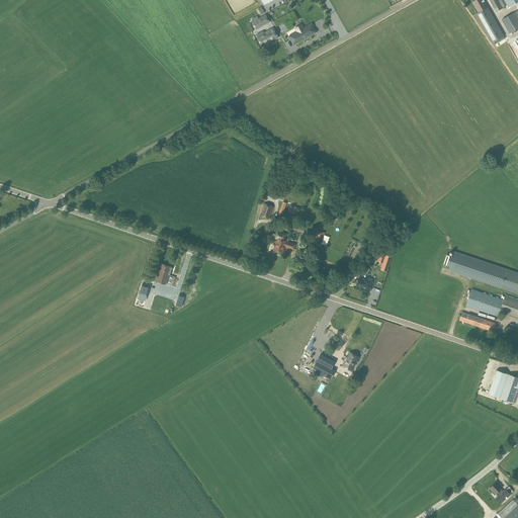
[(475,0),(471,2),(478,12),(476,13),(492,44),(505,36),(488,7),(484,0),(475,0)]
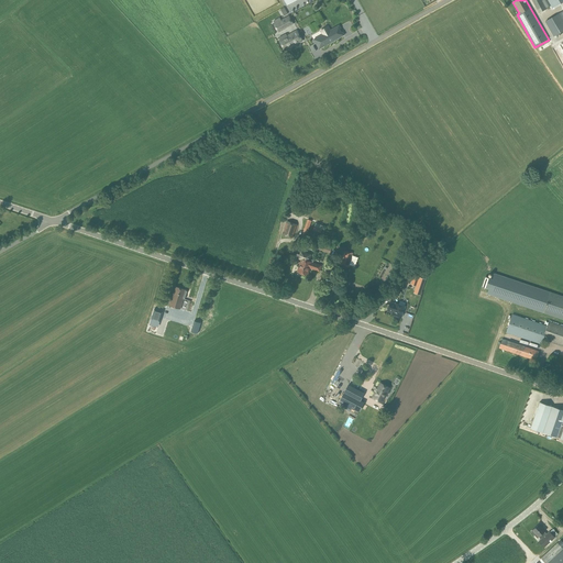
[(531,0),(539,13),(550,7),(545,0),(531,0)]
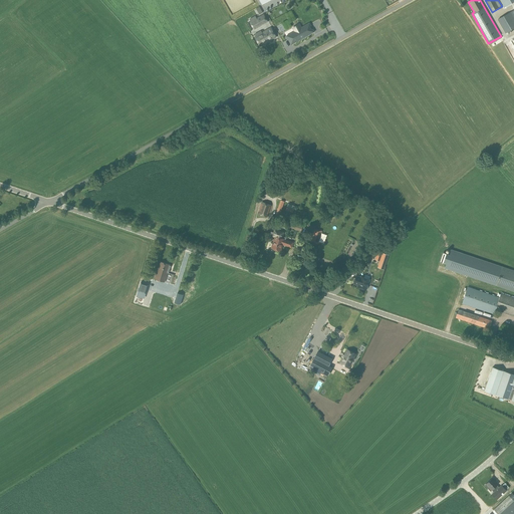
[(510,13),(498,19),(506,33),(513,28),(513,10),(510,12),(510,13)]
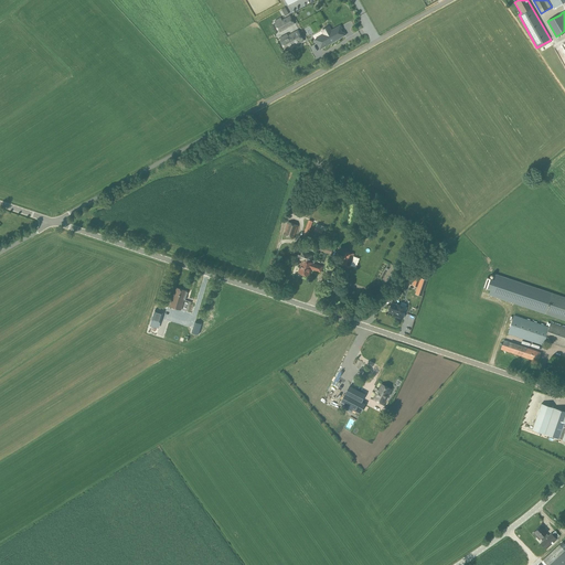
[(280,18),(275,21),(276,23),(275,24),(279,32),(294,24),(290,16),(281,20),(280,18)]
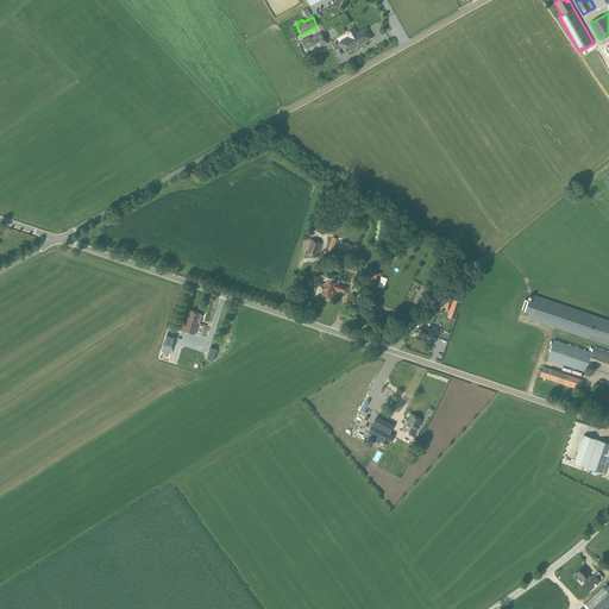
[(347,36),(337,42),(343,52),(370,37),(368,33),(366,33),(365,31),(366,30),(364,26),(355,32),(352,27),(345,32),(347,36)]
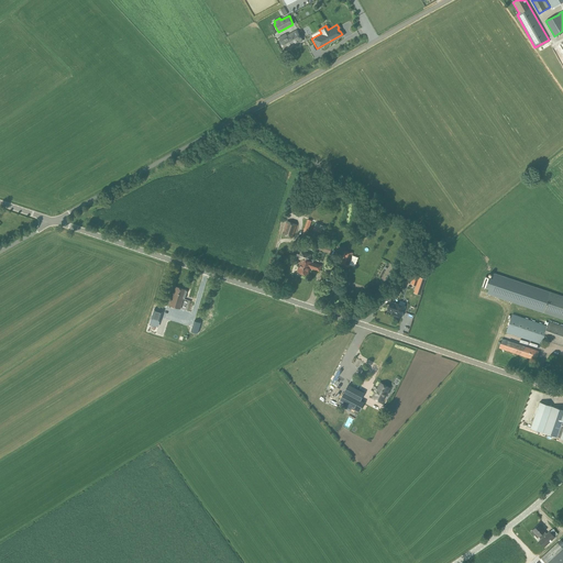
[(279,41),(285,51),(302,41),(297,31),(279,41)]
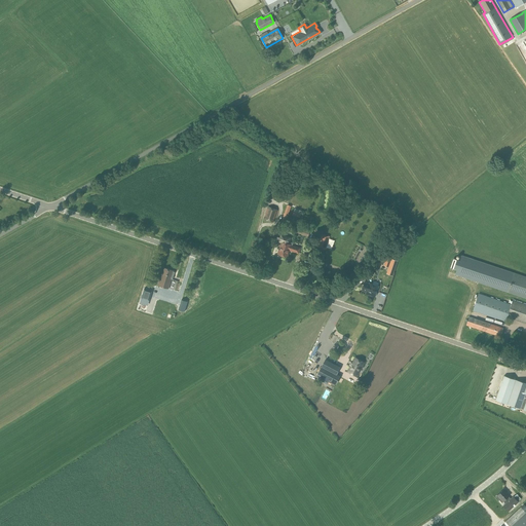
[(277,210),(268,207),(264,219),(273,222),(277,210)]
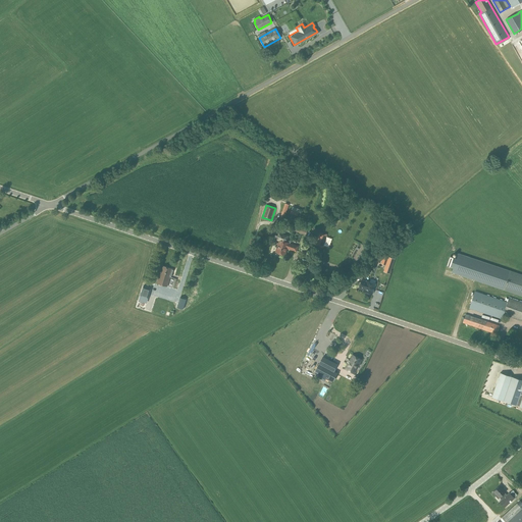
[(322,248),(327,235),(320,231),(315,246),(322,248)]
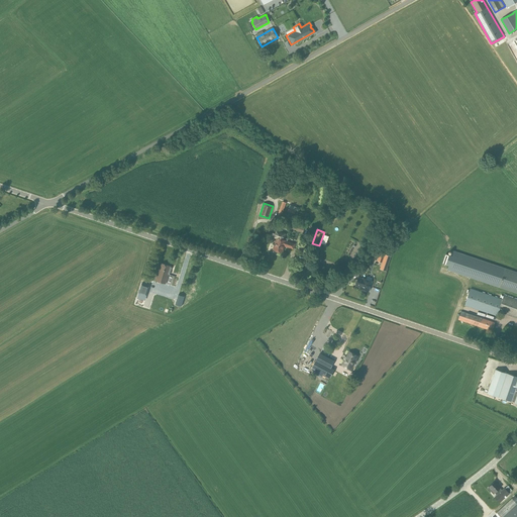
[(277,238),(287,241),(288,239),(284,238),(285,234),(277,231),(275,237),(277,238)]
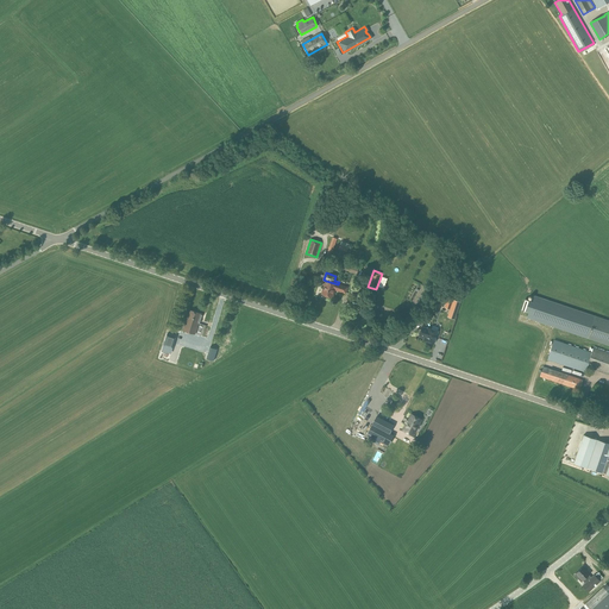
[(347,288),(338,284),(326,281),(322,294),(332,297),(336,289),(345,293),(347,288)]
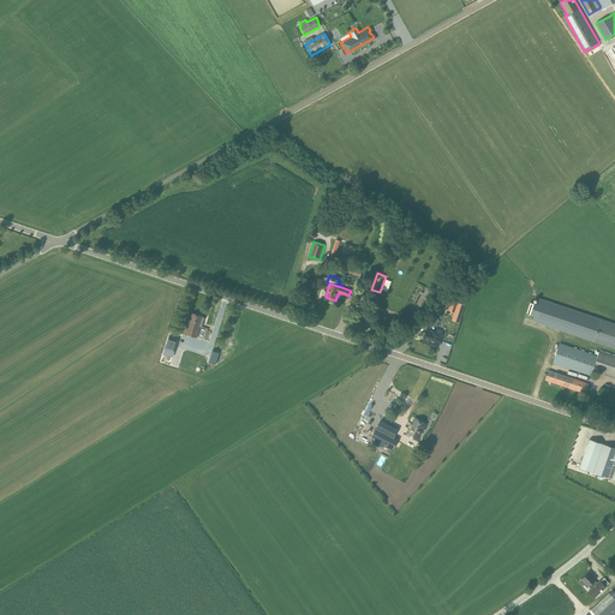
[(417,292),(408,304),(417,308),(424,296),(417,292)]
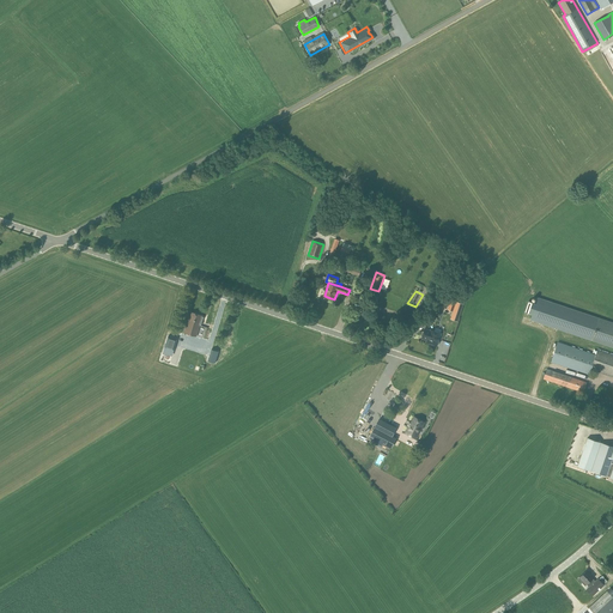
[(528,301),(525,313),(533,315),(530,320),(590,340),(592,340),(612,347),(612,354),(599,350),(596,354),(595,354),(592,353),(558,343),(552,362),(589,375),(592,370),(612,376),(612,322),(599,319),(598,317),(538,298),(538,299),(536,303),(532,302),(528,301)]
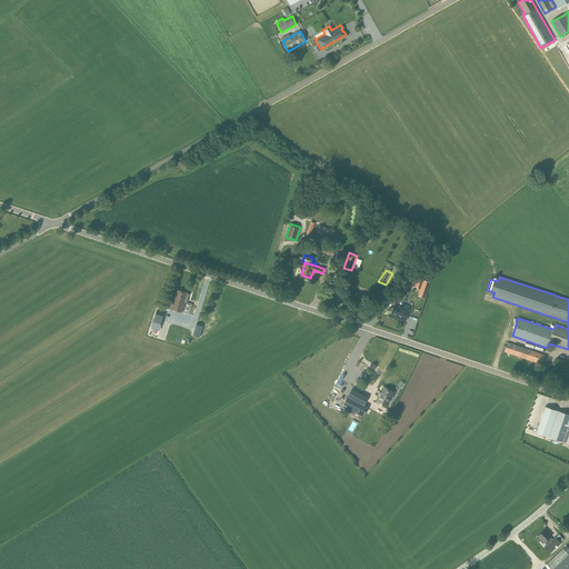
[(430,282),(419,279),(415,288),(420,289),(418,297),(425,299),(430,282)]
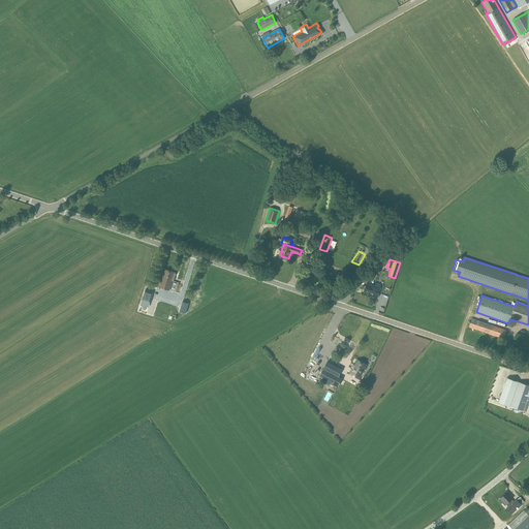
[(173,281),(174,281),(176,274),(175,274),(175,273),(164,270),(159,287),(169,290),(173,281)]
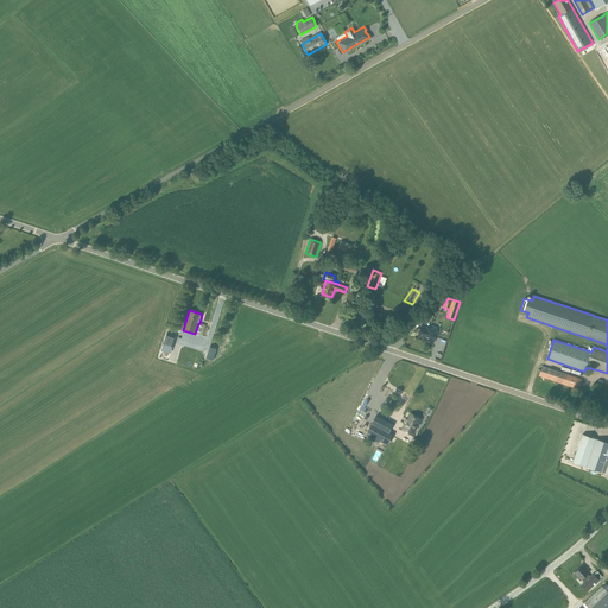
[(429,311),(422,317),(425,322),(432,316),(429,311)]
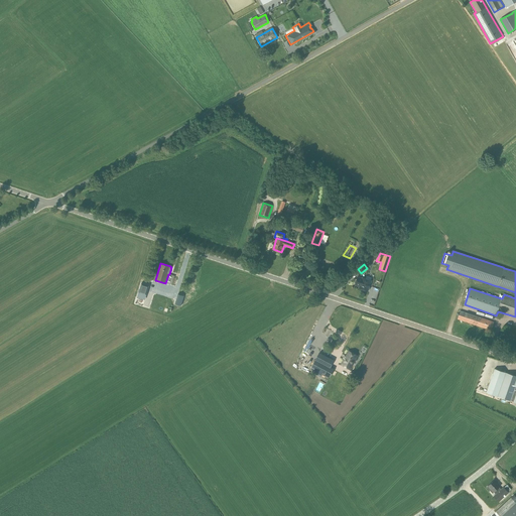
[(363,278),(358,277),(357,281),(356,281),(355,281),(355,282),(355,283),(356,283),(355,284),(360,286),(359,288),(368,291),(368,290),(369,290),(370,289),(370,288),(370,287),(369,287),(371,280),(363,277),(363,278)]
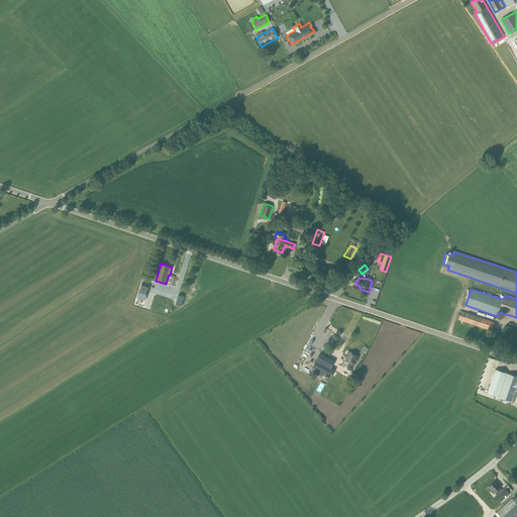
[(176,304),(182,306),(185,297),(178,295),(176,304)]
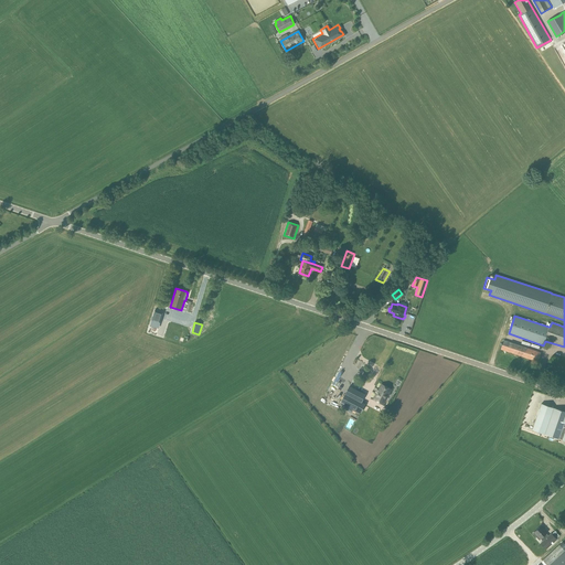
[(537,362),(541,353),(504,340),(501,350),(537,362)]
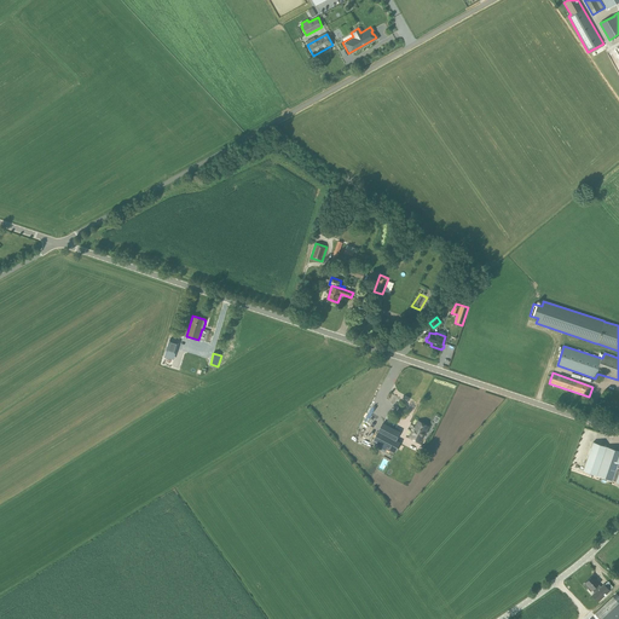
[(427,431),(428,428),(427,428),(428,427),(417,422),(410,438),(421,443),(427,431)]
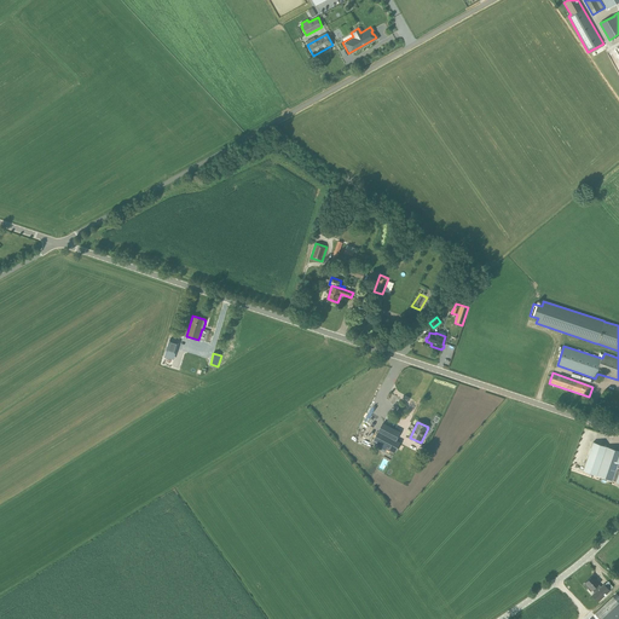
[(395,441),(400,433),(383,424),(379,433),(382,435),(377,445),(394,453),(399,444),(395,441)]
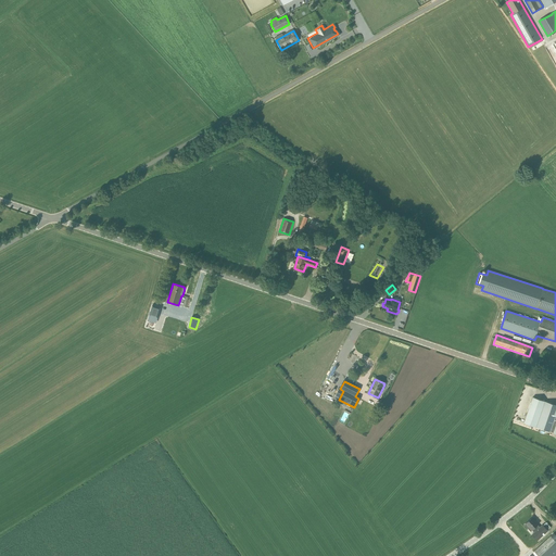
[(555,405),(533,397),(525,424),(551,432),(551,431),(554,432),(554,433),(555,433),(555,405)]
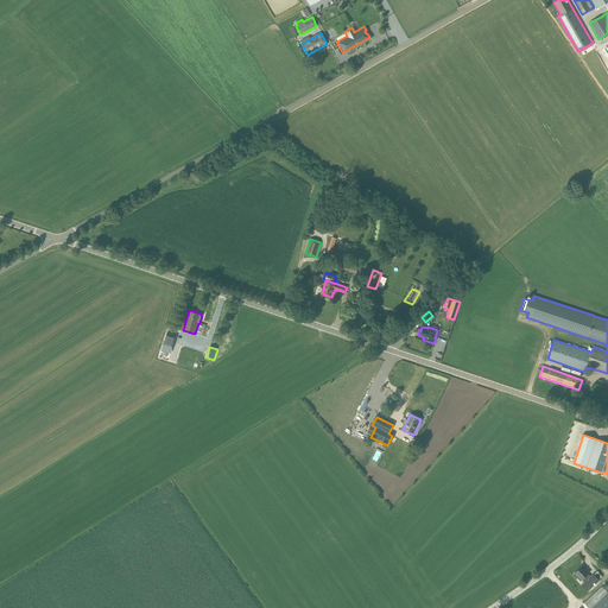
[(588,574),(589,574),(582,567),(574,574),(577,577),(578,576),(582,580),(584,582),(581,586),(588,591),(600,581),(599,580),(602,577),(597,571),(594,575),(593,574),(590,576),(588,574)]
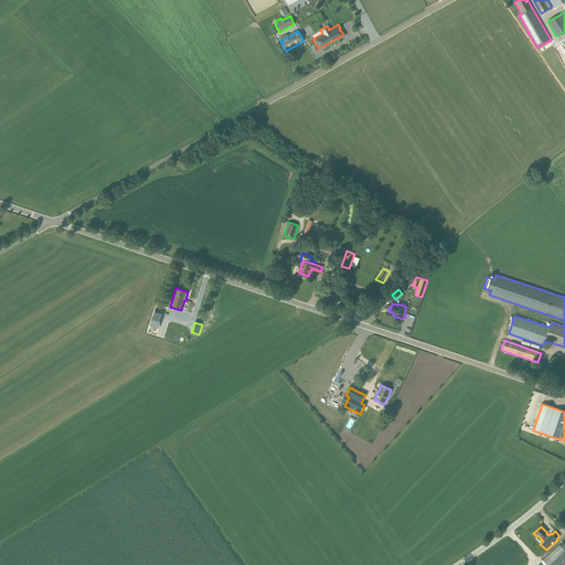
[(519,535),(524,542),(530,539),(524,531),(519,535)]
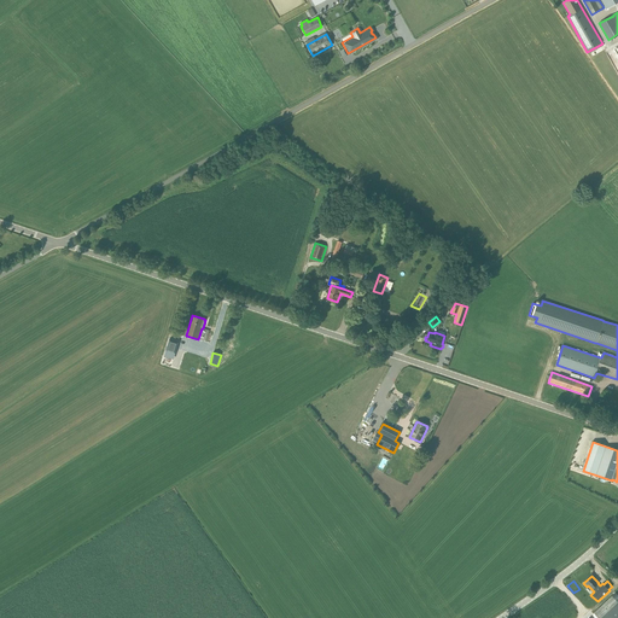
[(581,602),(587,599),(582,589),(576,593),(581,602)]
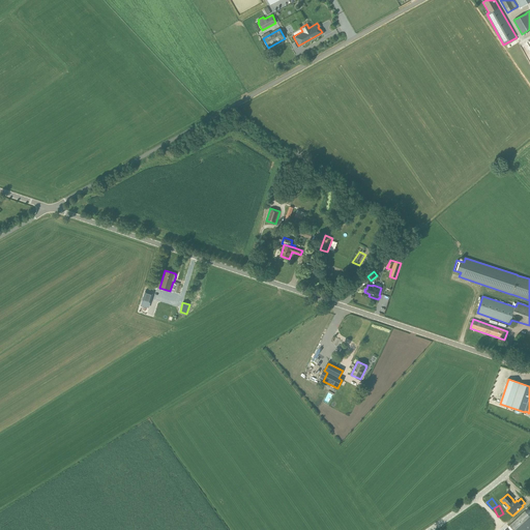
[(529,510),(528,508),(510,526),(513,529),(517,529),(529,518),(529,510)]
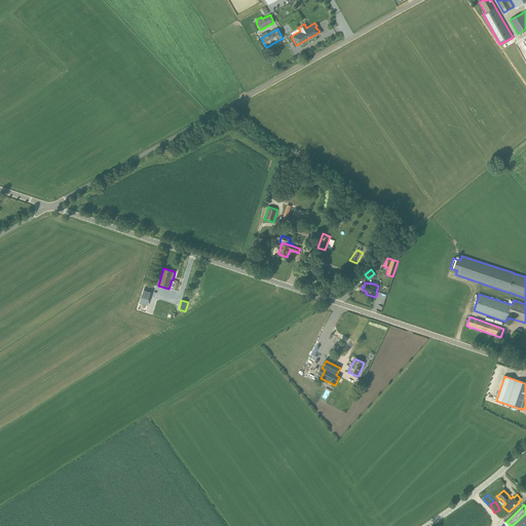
[(525,525),(525,514),(513,525),(525,525)]
